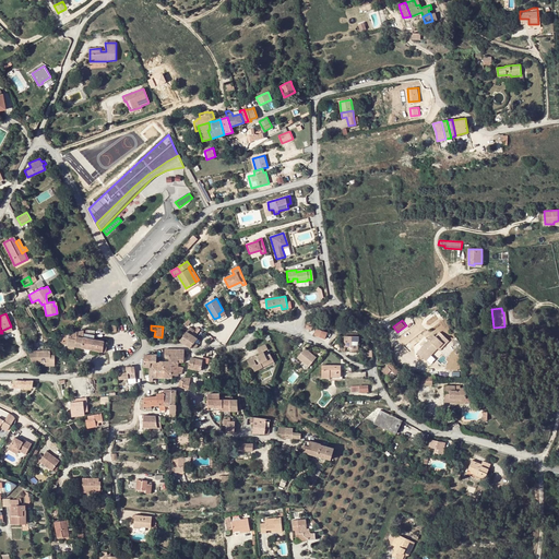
[(328,332),(317,328),(313,334),(325,339),(328,332)]
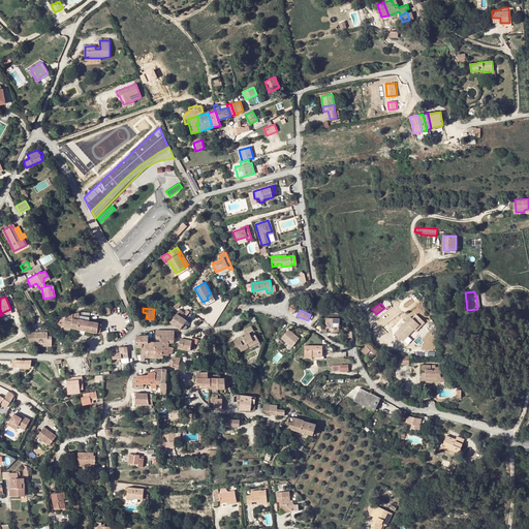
[(82,312),(78,313),(78,328),(100,332),(102,320),(95,318),(90,319),(89,316),(89,312),(82,312)]
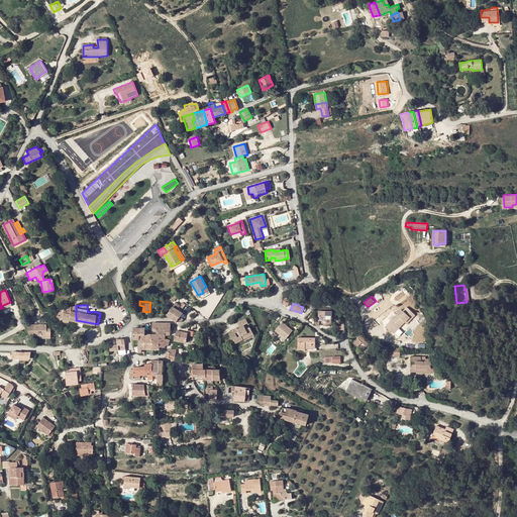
[(167,314),(171,318),(179,306),(178,305),(176,308),(173,306),(167,314)]
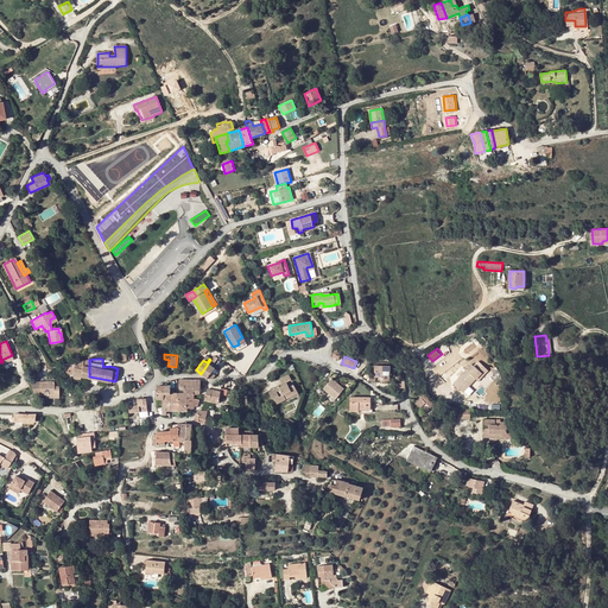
[(210,360),(201,374),(207,378),(211,372),(214,368),(210,365),(213,361),(210,360)]
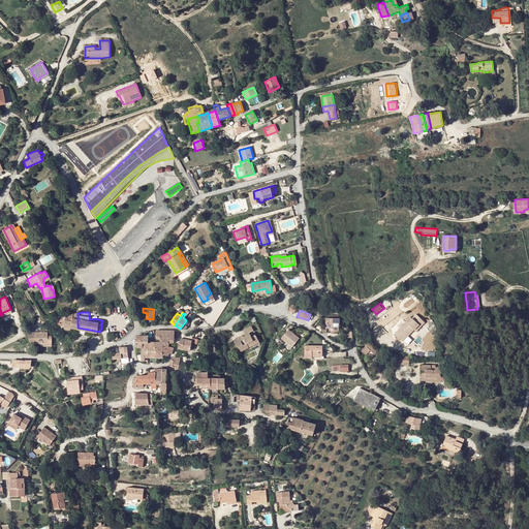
[(70,327),(71,314),(65,315),(65,314),(55,316),(55,320),(55,323),(64,325),(70,327)]
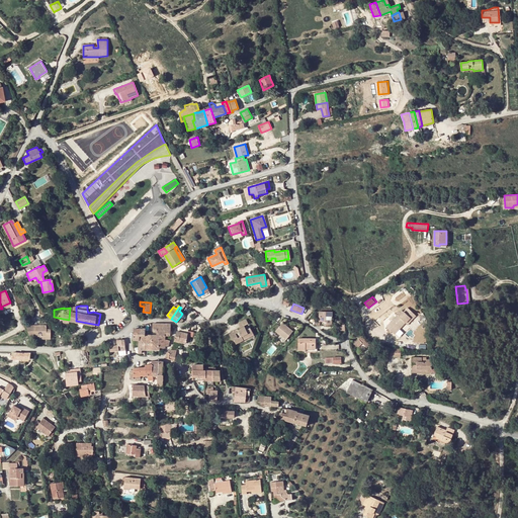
[(332,312),(319,311),(319,321),(324,321),(324,323),(332,323),(332,312)]
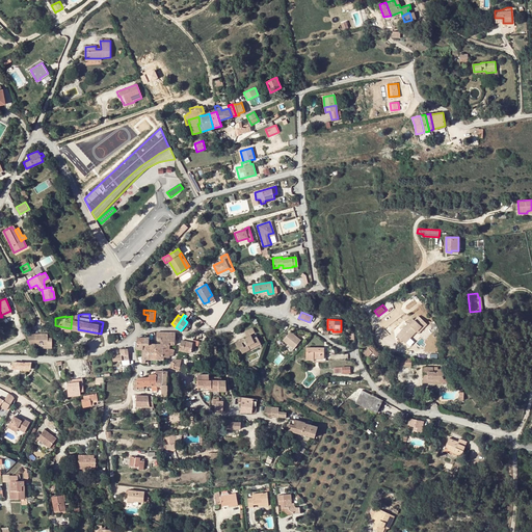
[(416,331),(418,334),(423,328),(415,320),(409,324),(408,323),(400,331),(398,328),(394,333),(398,336),(396,338),(399,342),(400,341),(401,340),(404,343),(416,331)]
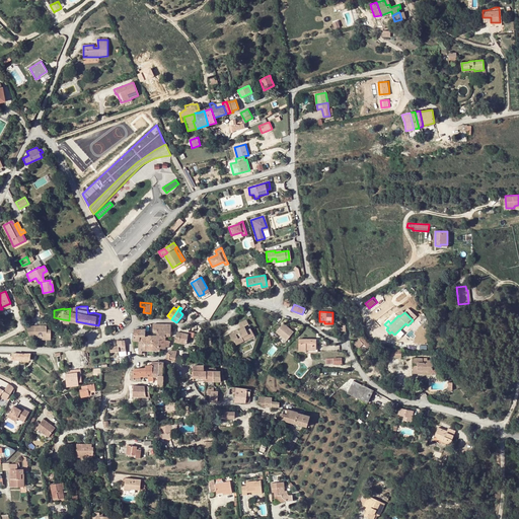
[(238,323),(241,329),(245,327),(244,325),(247,323),(246,320),(238,323)]
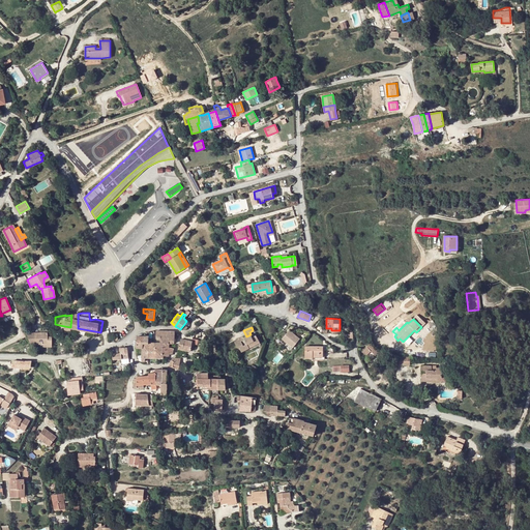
[(287,342),(293,346),(299,337),(289,329),(282,337),(287,342)]
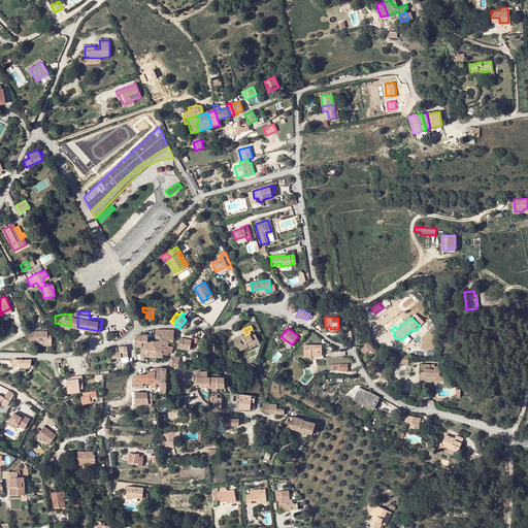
[(411,334),(415,331),(413,329),(401,340),(398,337),(397,338),(401,343),(411,334)]
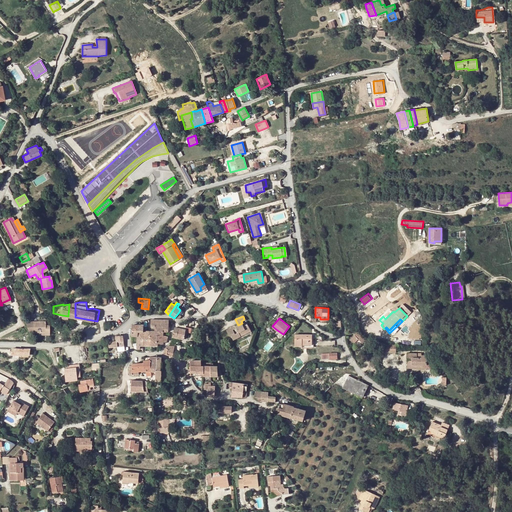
[(28,332),(39,332),(45,331),(45,334),(49,334),(49,327),(45,327),(45,325),(45,321),(25,322),(28,332)]
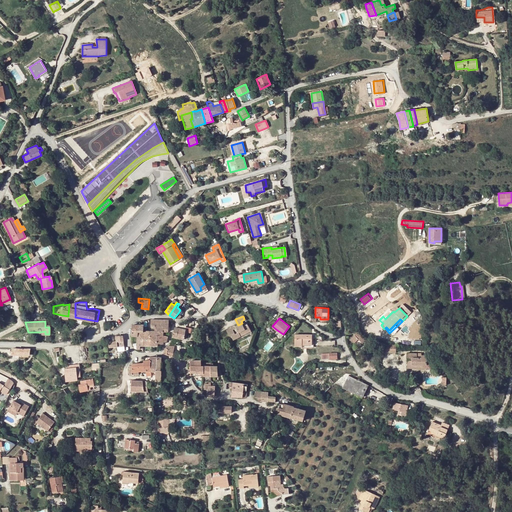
[(239,334),(249,329),(246,324),(243,325),(242,323),(238,325),(235,326),(236,328),(232,329),(232,328),(227,330),(229,335),(230,335),(232,339),(233,339),(240,335),(239,334)]
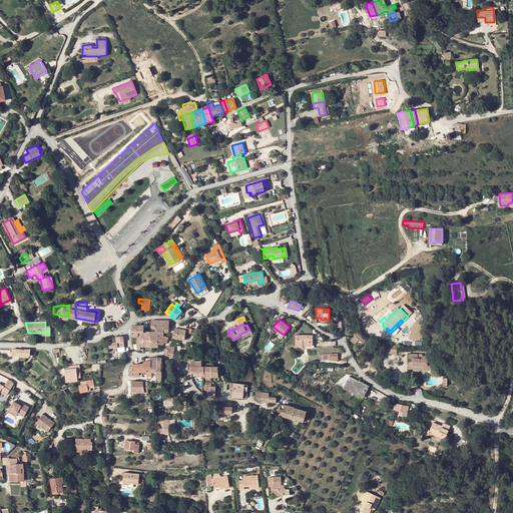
[(132,325),(131,337),(137,337),(138,337),(138,332),(143,332),(143,329),(143,325),(132,325)]
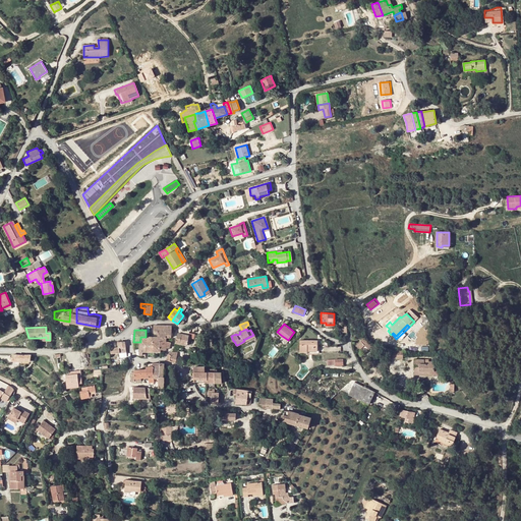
[(181,334),(177,333),(175,343),(186,345),(189,331),(182,330),(181,334)]
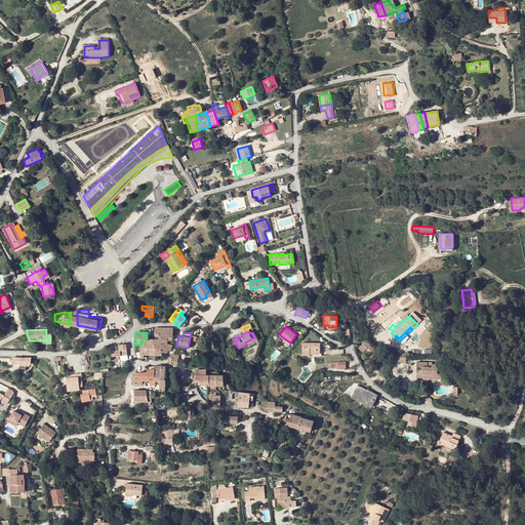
[(147,336),(147,339),(146,354),(155,354),(155,344),(152,344),(152,339),(150,339),(150,336),(147,336)]
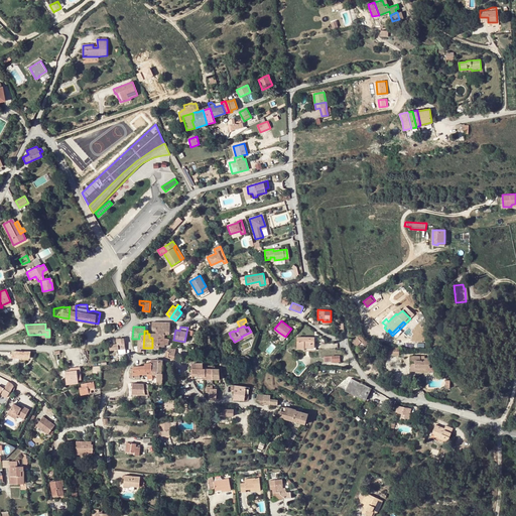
[(360,334),(352,341),(357,346),(361,342),(366,346),(370,342),(365,338),(360,334)]
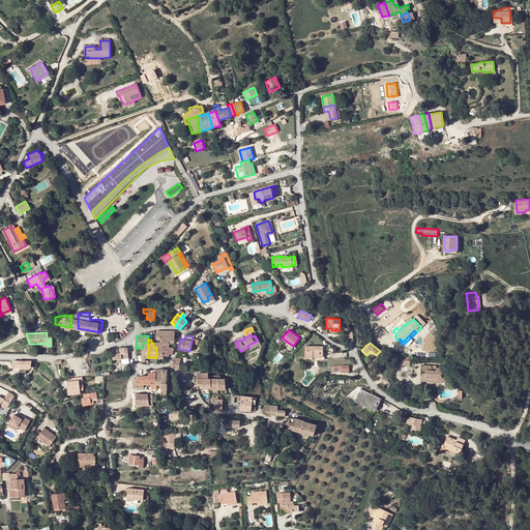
[(305,358),(313,358),(313,356),(322,356),(322,351),(322,346),(305,346),(305,358)]
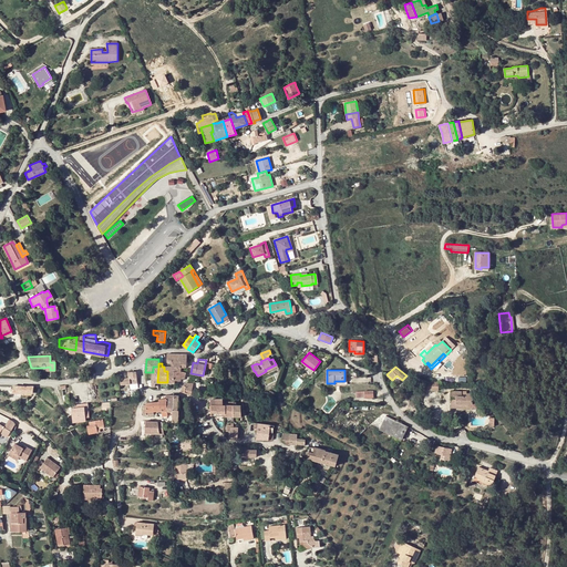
[(135,371),(127,372),(127,378),(120,379),(121,384),(130,383),(130,384),(137,383),(135,373),(135,371)]
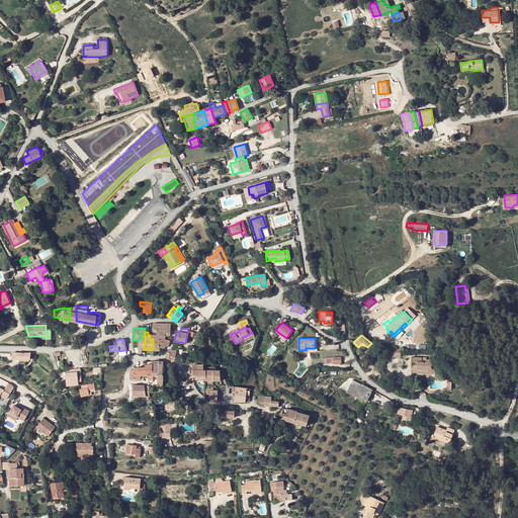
[(164,340),(159,340),(159,347),(164,348),(165,345),(168,345),(169,340),(164,339),(164,340)]
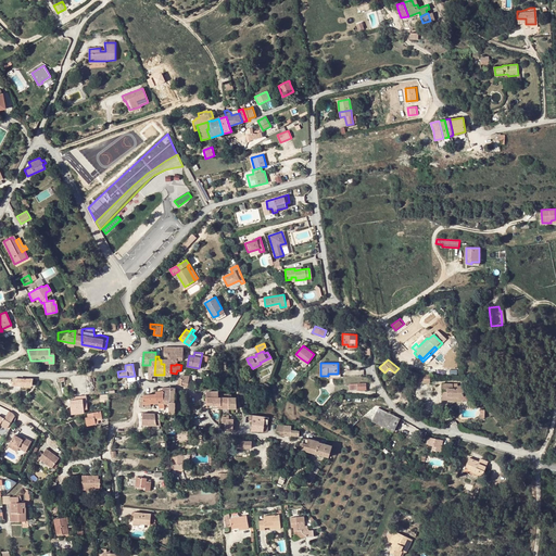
[(431,382),(431,374),(421,374),(420,382),(431,382)]
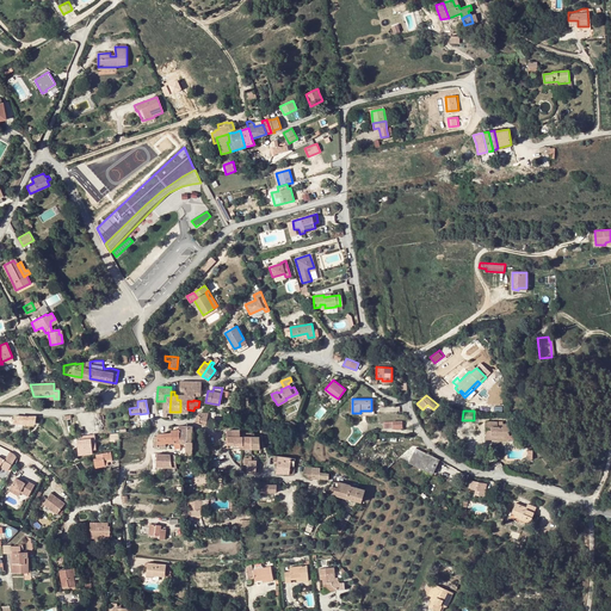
[(205,425),(207,417),(202,415),(196,415),(195,421),(205,425)]
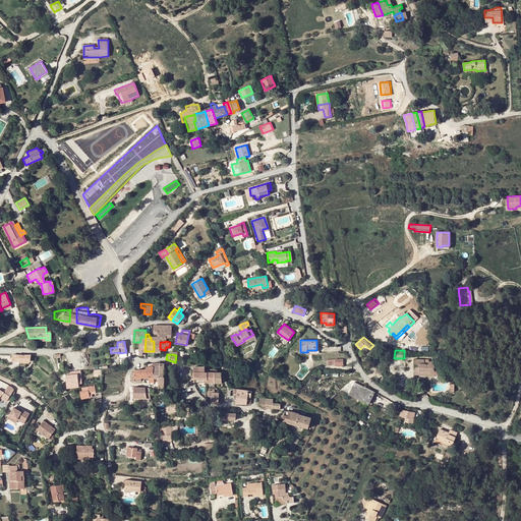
[(435,371),(435,361),(428,361),(428,363),(424,363),(423,360),(414,359),(414,375),(419,375),(419,371),(435,371)]
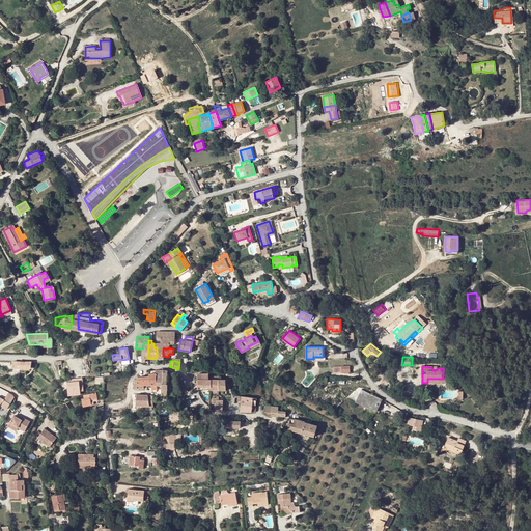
[(447,368),(443,368),(443,379),(427,379),(427,383),(447,383),(447,368)]
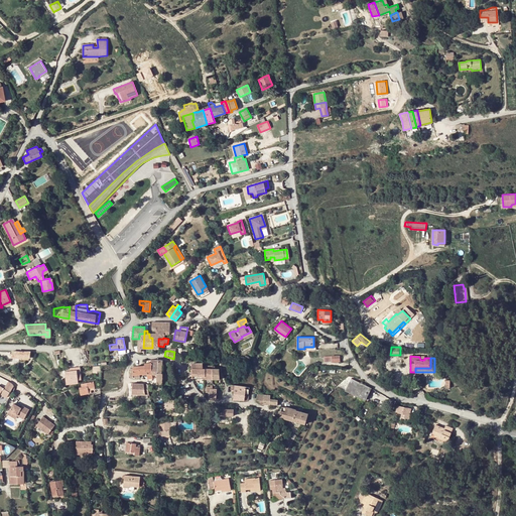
[(156,378),(167,378),(168,378),(168,374),(167,374),(167,371),(161,371),(162,360),(157,360),(157,374),(156,378)]
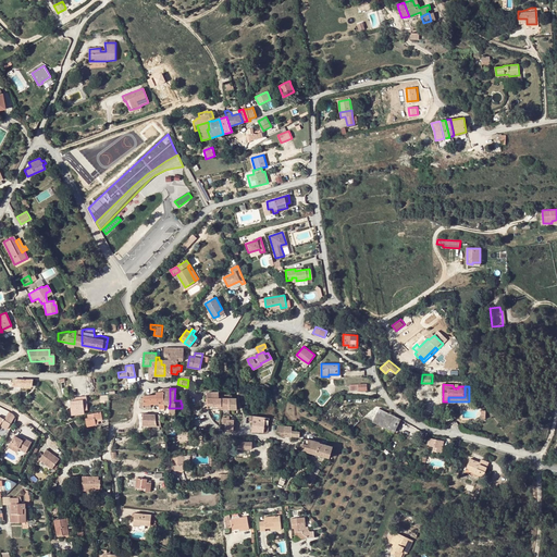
[(151,404),(157,404),(157,398),(164,399),(163,391),(156,392),(156,394),(149,395),(149,404),(151,404)]
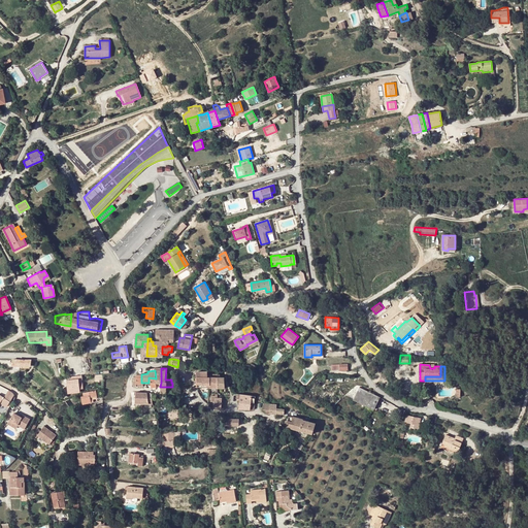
[(196,371),(196,377),(197,387),(207,387),(206,376),(206,371),(196,371)]
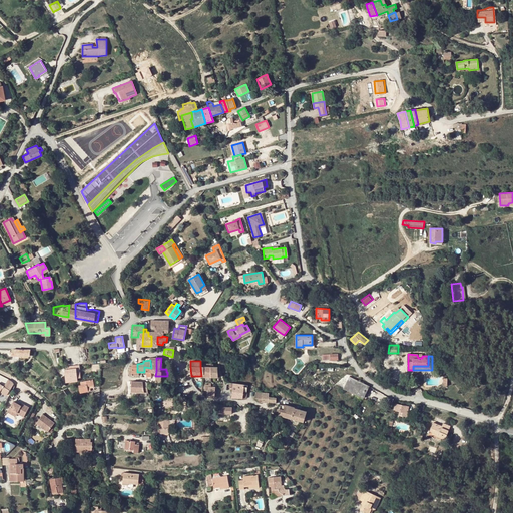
[(206,366),(200,366),(201,376),(209,377),(210,363),(206,363),(206,366)]
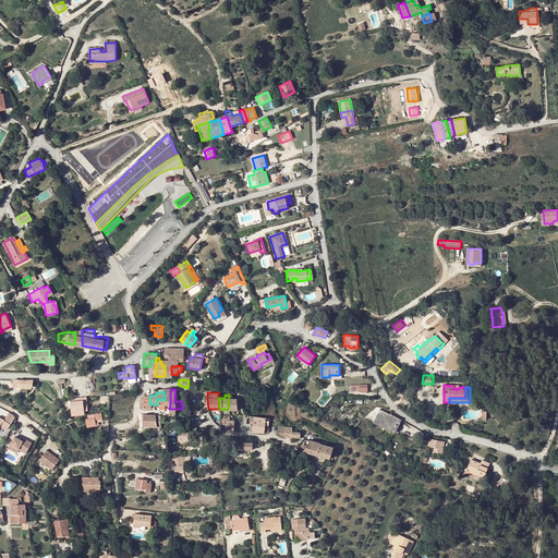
[(238,410),(237,399),(232,399),(232,395),(229,395),(228,410),(238,410)]
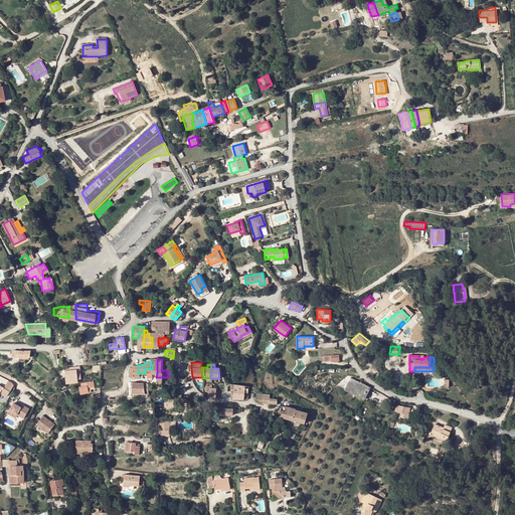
[(134,374),(138,373),(138,365),(133,366),(133,367),(130,367),(130,373),(130,374),(134,374)]
